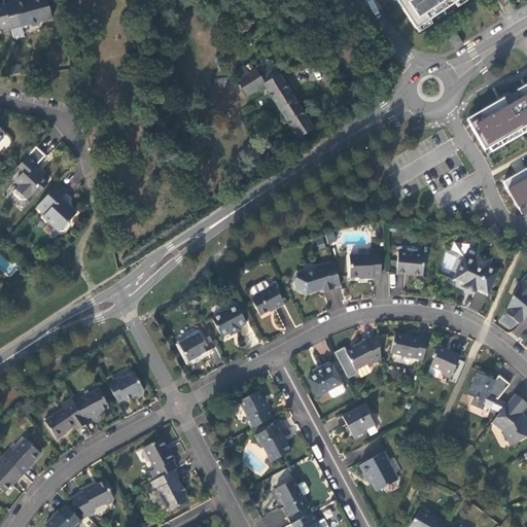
[(5,4),(10,26),(11,30),(29,25),(32,27),(38,25),(39,22),(53,19),(46,0),(19,0),(5,4)]
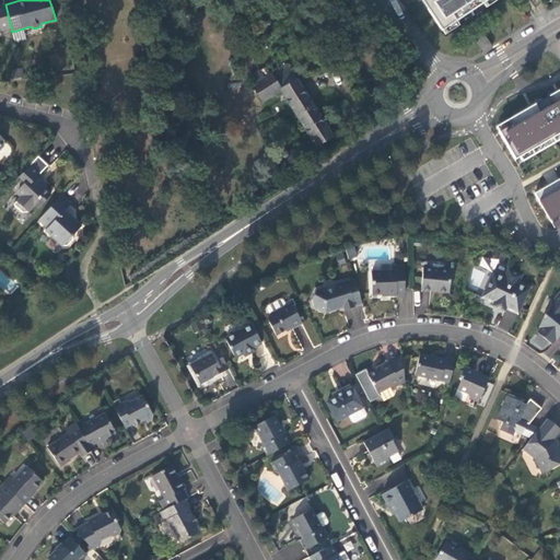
[(428,9),(442,30),(487,0),(427,0),(432,7),(428,9)]
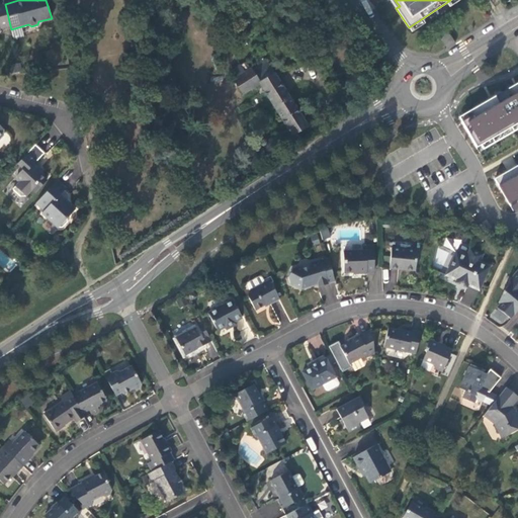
[(0,29),(0,28),(10,25),(5,4),(0,5),(0,29),(0,30),(0,29)]
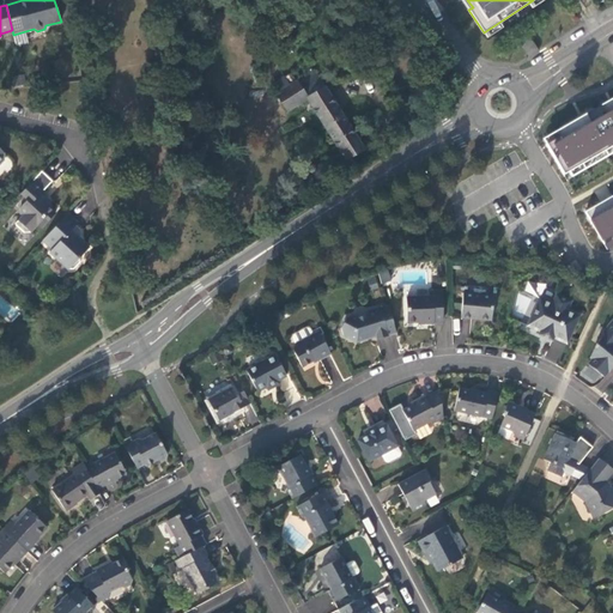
[(519,40),(529,55),(538,49),(527,34),(519,40)]
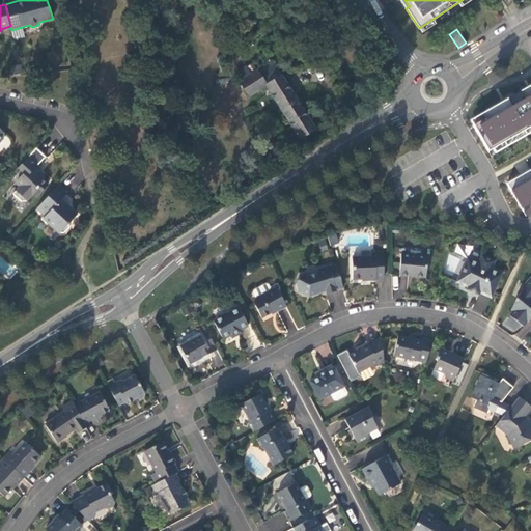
[(297,50),(299,48),(296,43),(292,43),(289,44),(288,46),(289,49),(291,51),(294,52),(297,50)]
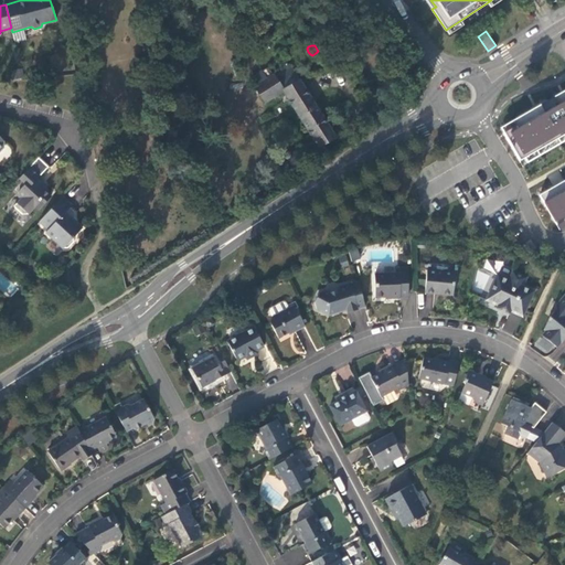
[(290,64),(267,78),(255,86),(254,86),(264,103),(283,91),(319,149),(337,138),(290,64)]
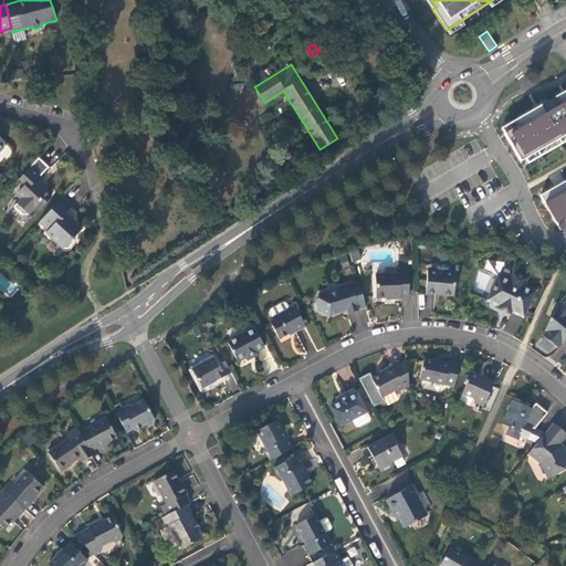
[(252,79),(255,86),(268,79),(263,72),(252,79)]
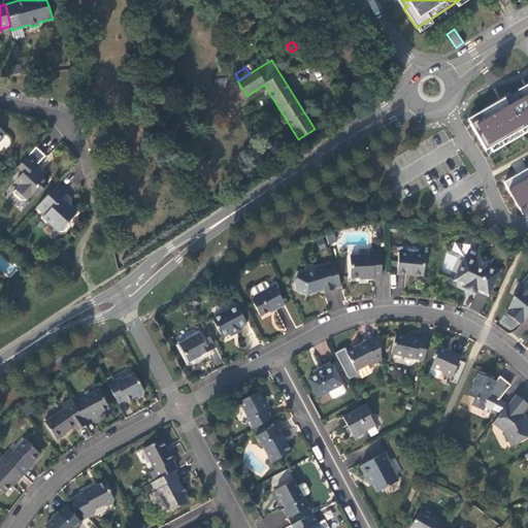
[(527,86),(469,121),(490,156),(527,133),(527,86)]
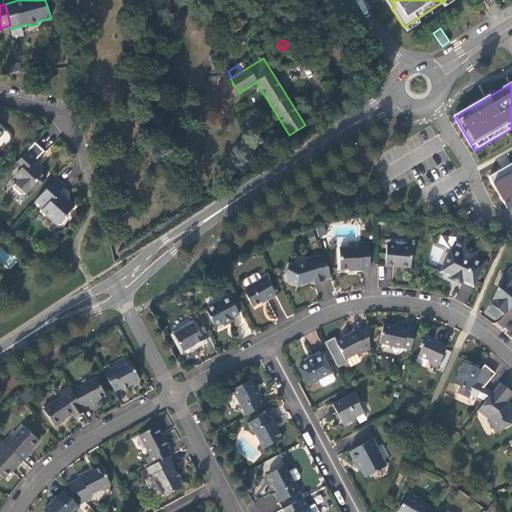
[(36,164),(34,162),(44,151),(35,143),(17,162),(23,167),(16,174),(16,178),(19,180),(12,187),(20,194),(26,194),(31,188),(34,191),(46,178),(41,174),(43,172),(35,165),(36,164)]
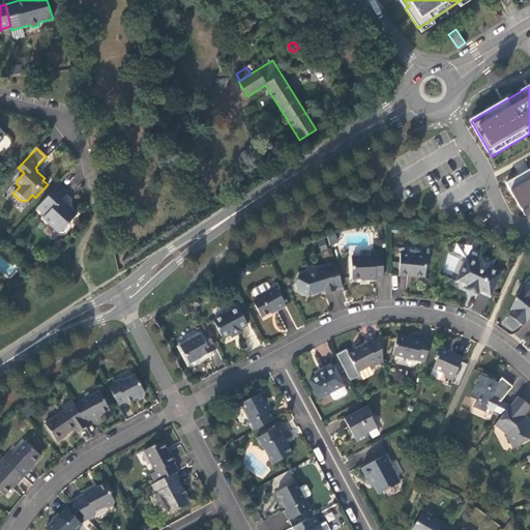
[(529,169),(506,183),(522,211),(529,206),(529,169)]
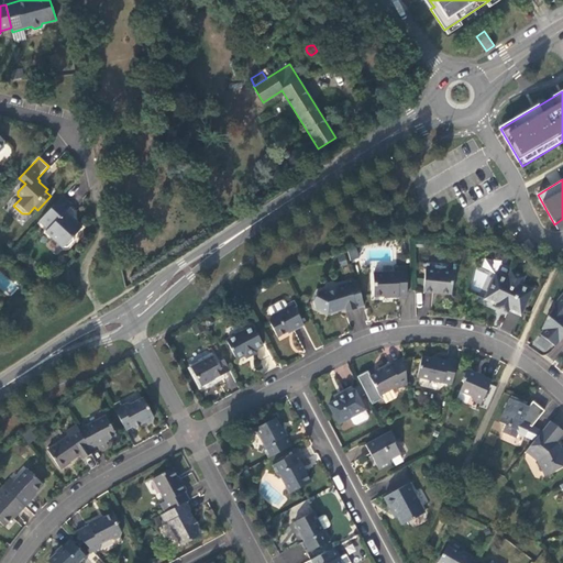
[(75,212),(69,208),(72,205),(63,196),(40,221),(48,229),(46,231),(64,247),(68,247),(74,241),(74,236),(83,228),(73,219),(75,217),(75,212)]
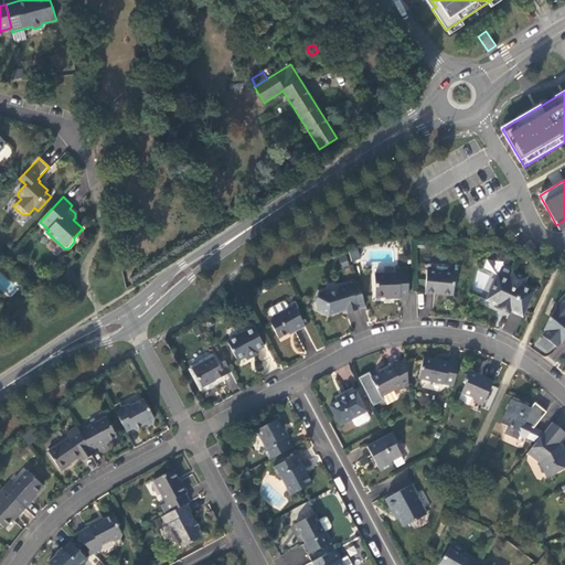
[(349,251),(351,260),(360,258),(358,248),(349,251)]
